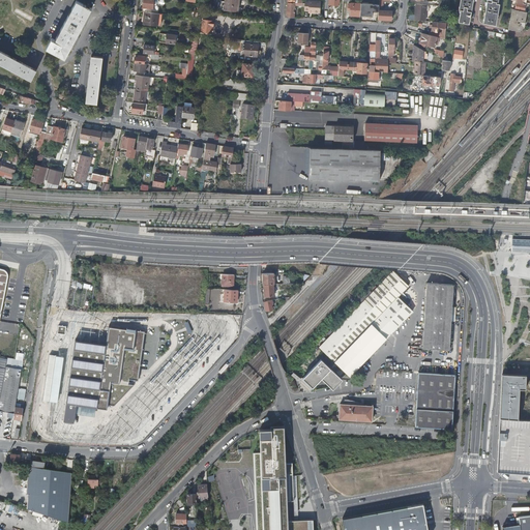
[(143,0),(142,11),(145,11),(150,12),(151,8),(153,8),(153,0),(143,0)]
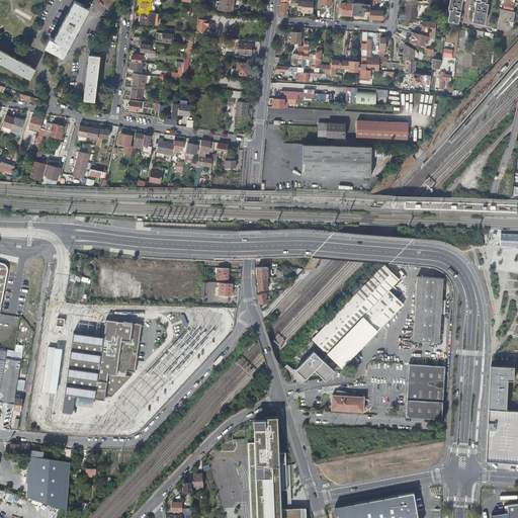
[(231,11),(232,0),(220,0),(220,9),(231,11)]
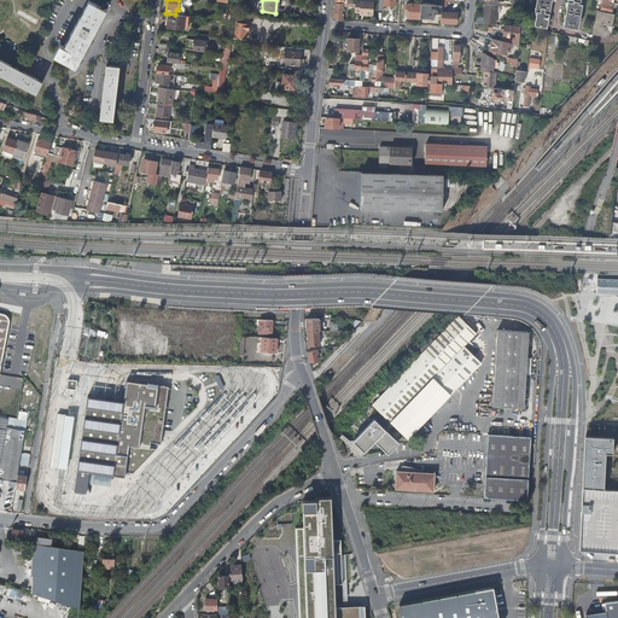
[(355,4),(355,12),(360,12),(360,13),(363,13),(363,15),(373,15),(374,3),(355,0),(355,4)]
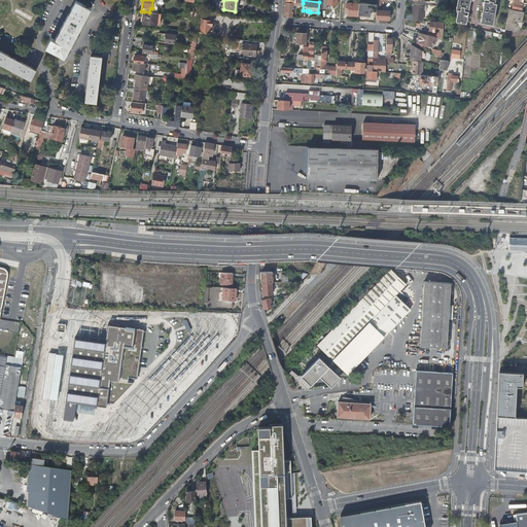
[(338,0),(323,0),(323,8),(327,9),(327,4),(338,5),(338,0)]
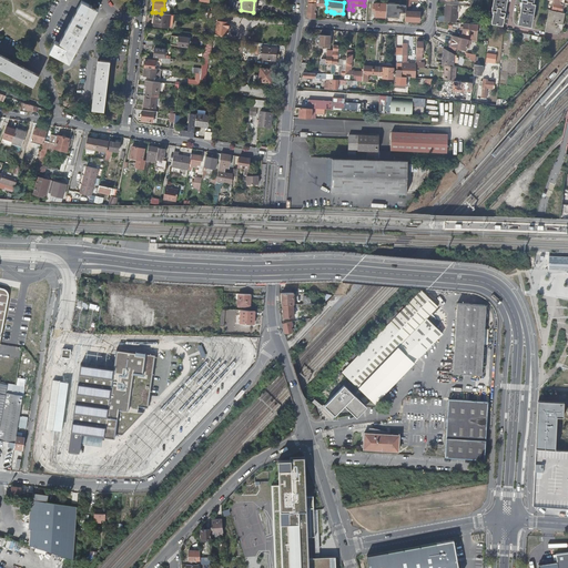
[(493,0),(492,11),(495,11),(495,14),(493,14),(492,23),(503,26),(507,0),(493,0)]
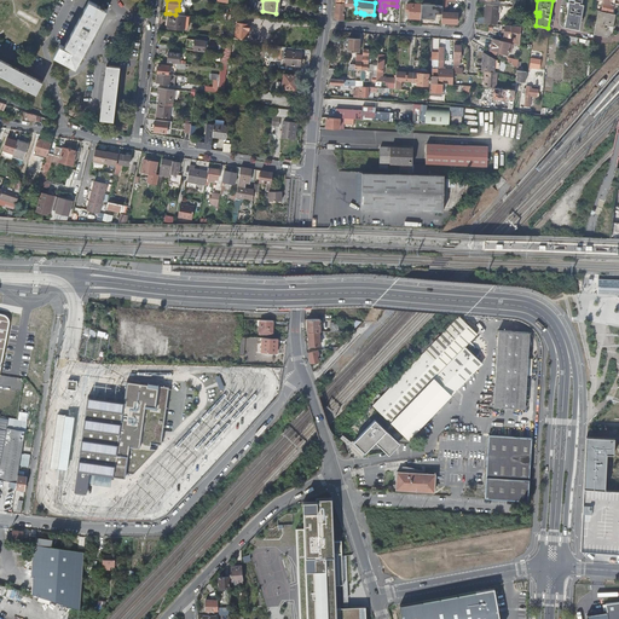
[(582,1),(582,0),(568,0),(565,27),(579,29),(583,4),(580,4),(582,1)]
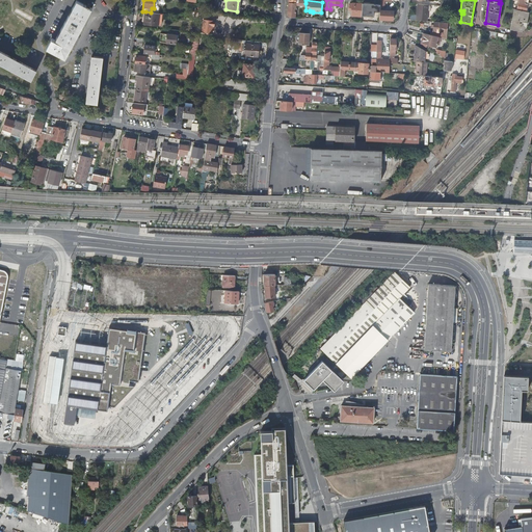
[(521,0),(512,0),(511,8),(513,9),(515,9),(526,11),(528,4),(527,4),(527,2),(524,1),(523,2),(521,1),(521,0)]
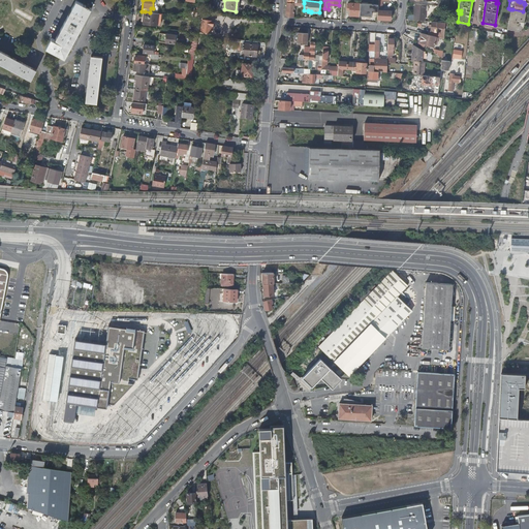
[(52,38),(47,48),(65,58),(92,8),(89,7),(90,6),(87,5),(87,6),(76,1),(55,40),(52,38)]
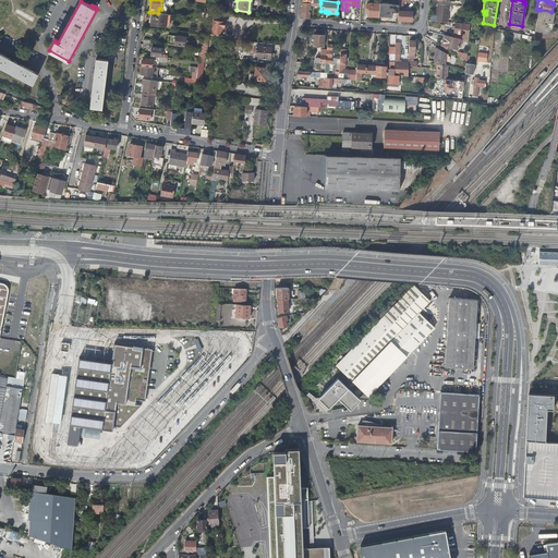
[(304,17),(308,17),(308,13),(310,13),(311,7),(315,7),(315,5),(318,5),(318,3),(313,3),(311,3),(303,3),(302,15),(304,17)]
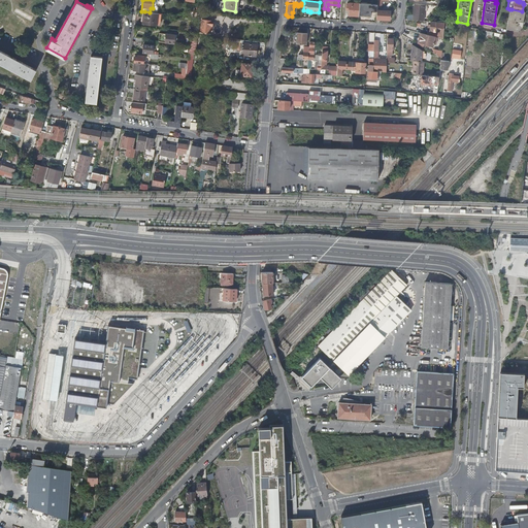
[(349,15),(359,17),(359,14),(360,4),(350,3),(350,4),(348,3),(348,7),(349,7),(349,15)]
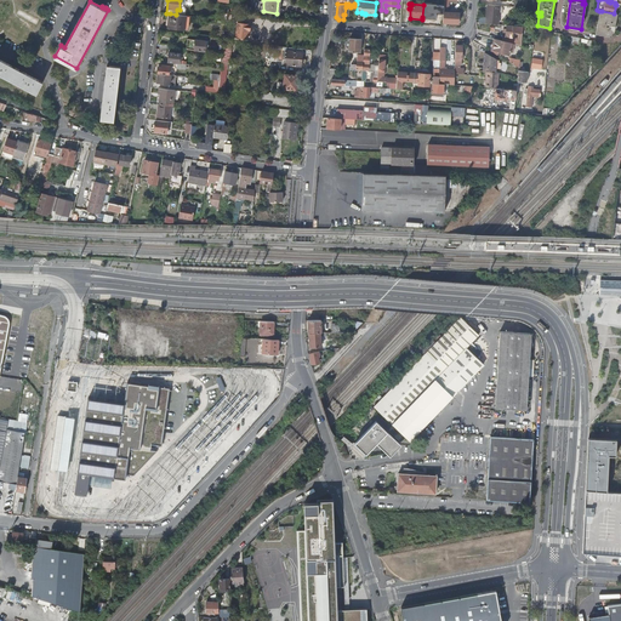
[(488,4),(485,23),(497,24),(500,5),(488,4)]
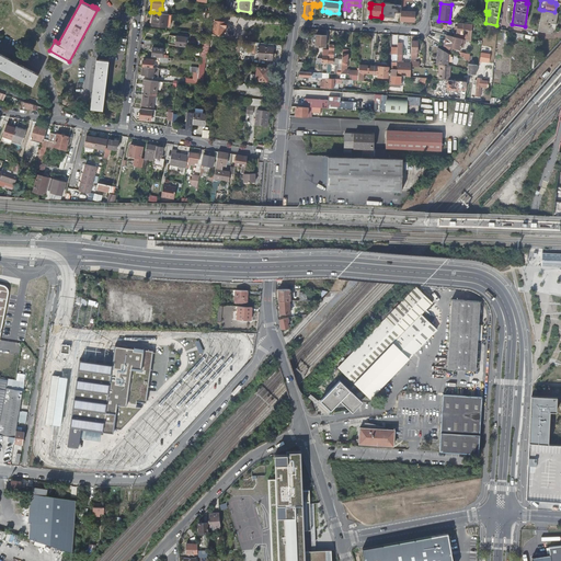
[(554,12),(544,10),(538,31),(550,33),(554,29),(550,24),(550,23),(556,24),(558,13),(554,12)]
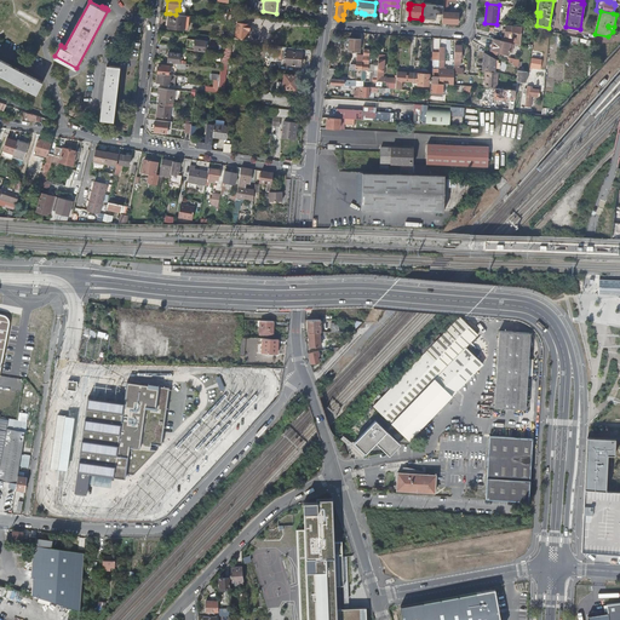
[(443,13),(442,22),(459,23),(459,13),(447,12),(447,13),(443,12),(443,13)]
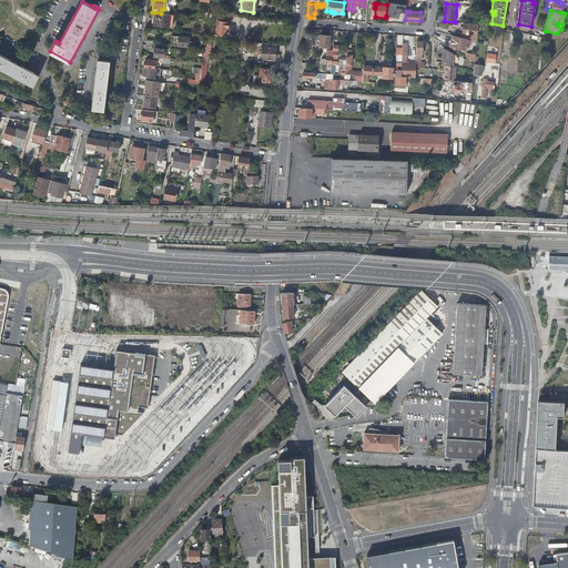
[(169,28),(171,14),(161,13),(155,12),(154,17),(155,18),(154,23),(162,24),(162,27),(169,28)]
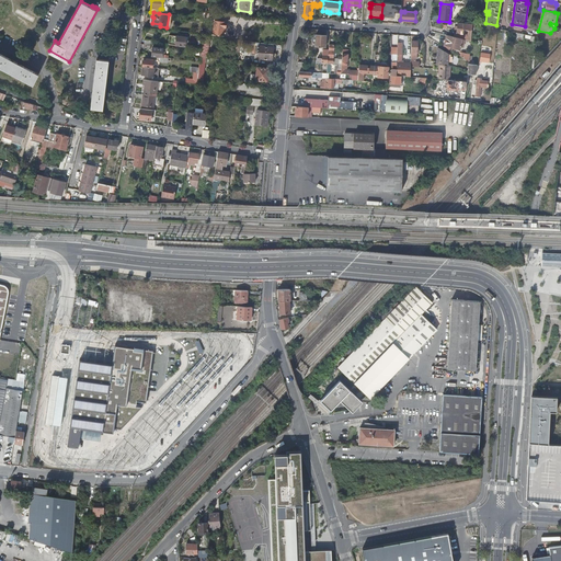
[(226,26),(227,22),(215,20),(214,33),(224,34),(225,26),(226,26)]
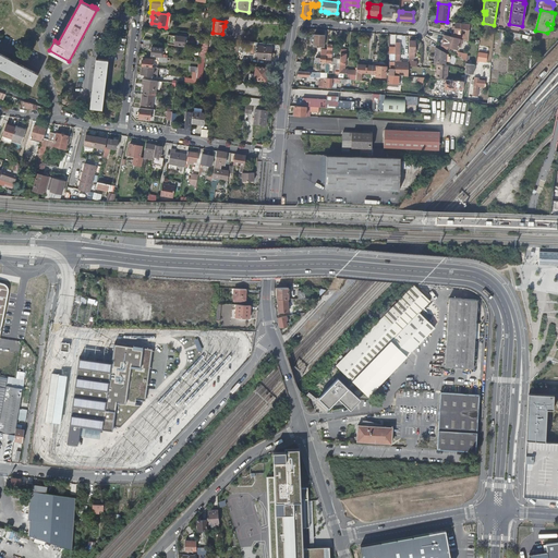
[(452,33),(451,36),(458,38),(460,34),(461,34),(461,28),(470,28),(470,23),(461,23),(456,23),(455,33),(452,33)]
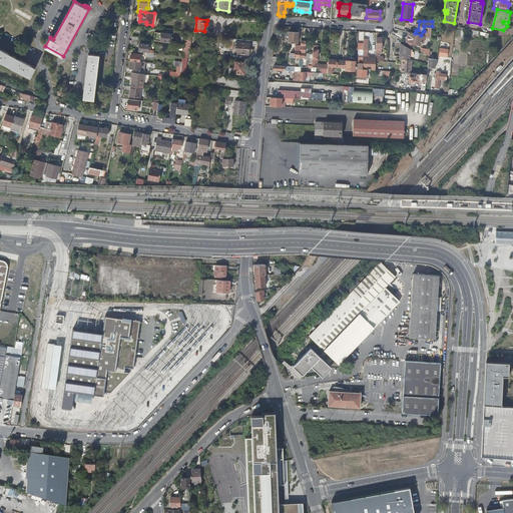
[(169,42),(170,33),(161,32),(160,41),(169,42)]
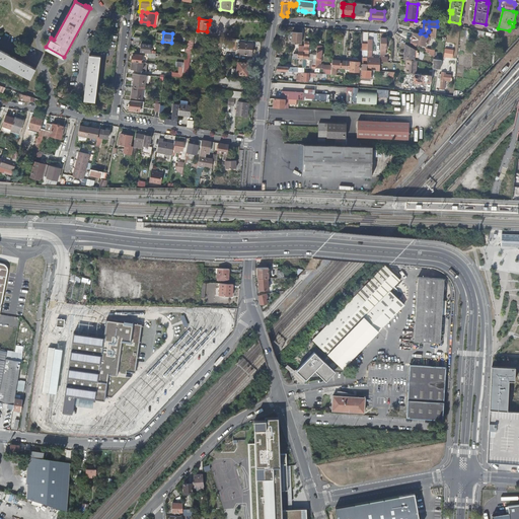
[(302,32),(292,32),(291,43),(296,43),(296,45),(298,45),(298,44),(301,44),(302,32)]
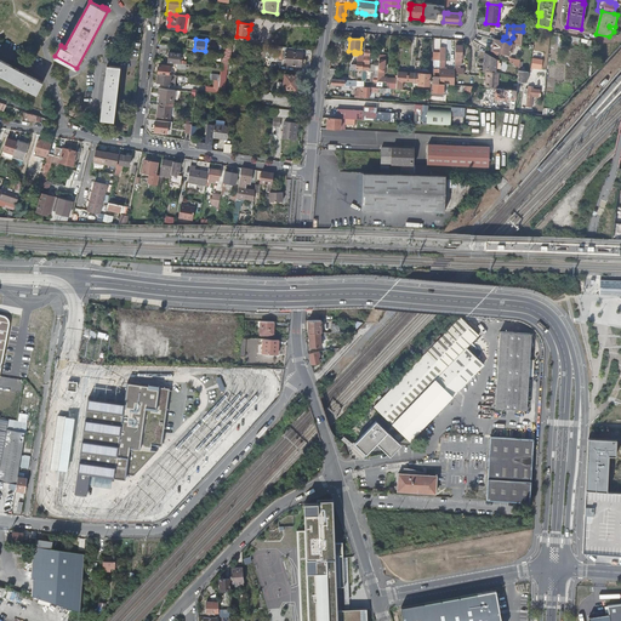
[(502,40),(501,40),(499,51),(505,52),(505,55),(510,56),(510,52),(512,43),(510,43),(502,40)]
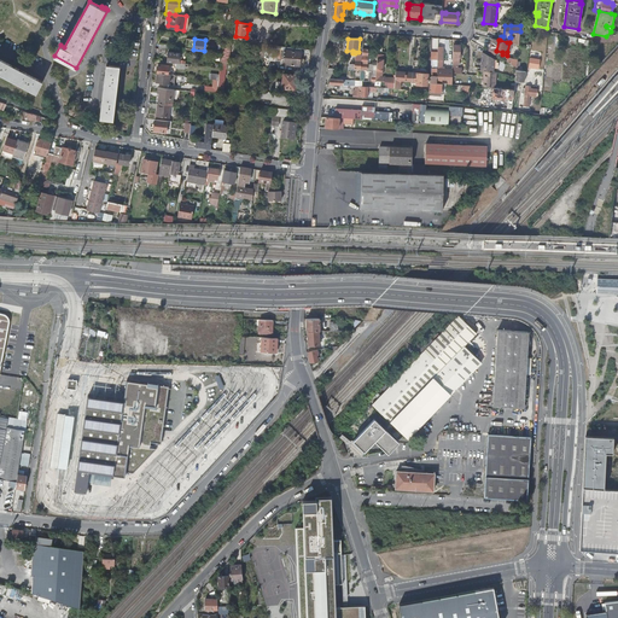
[(299,65),(301,52),(285,51),(283,64),(299,65)]
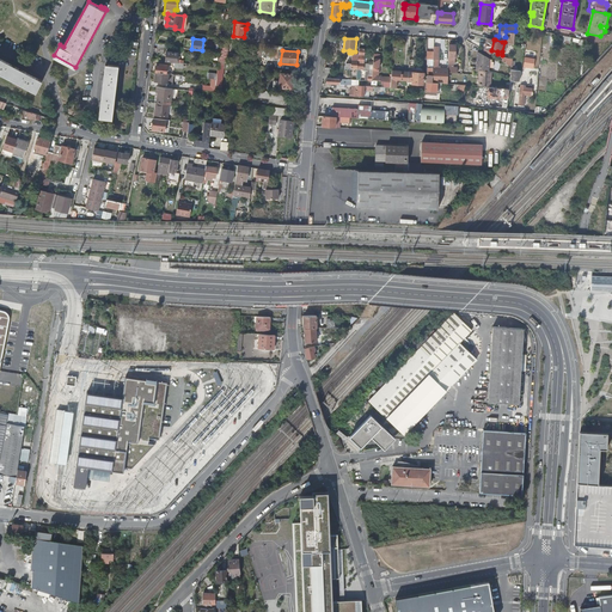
[(166,51),(165,61),(175,62),(184,63),(190,65),(191,59),(188,59),(188,60),(184,60),(184,61),(178,60),(178,61),(177,61),(178,53),(166,51)]
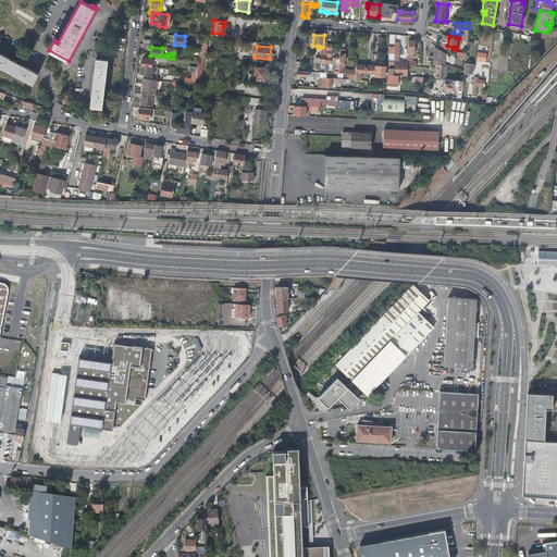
[(436,61),(436,64),(447,65),(447,63),(445,62),(445,61),(446,53),(435,47),(433,61),(436,61)]
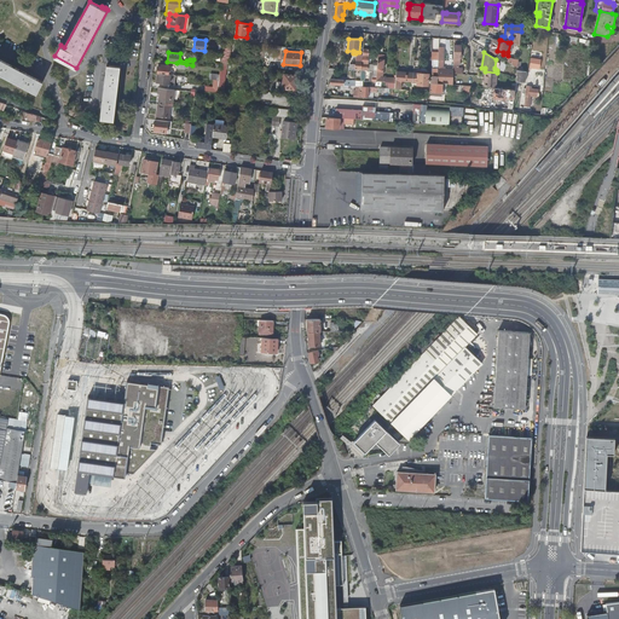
[(509,57),(508,62),(518,67),(519,59),(509,57)]
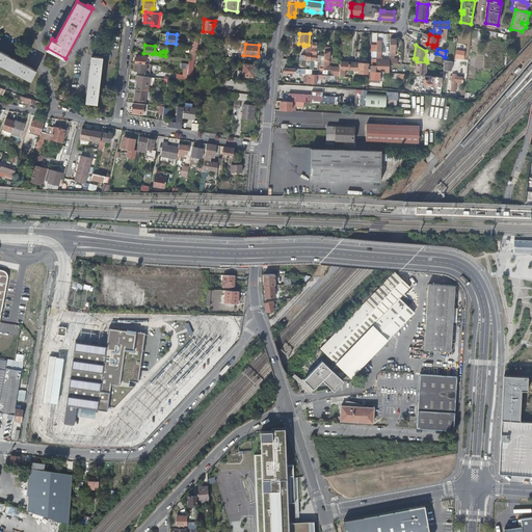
[(0,50),(0,63),(31,81),(37,71),(0,50)]
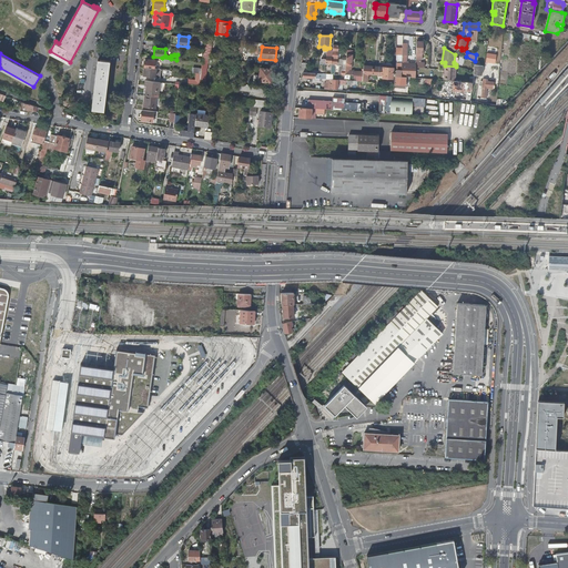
[(486,63),(496,64),(497,53),(486,53),(486,63)]
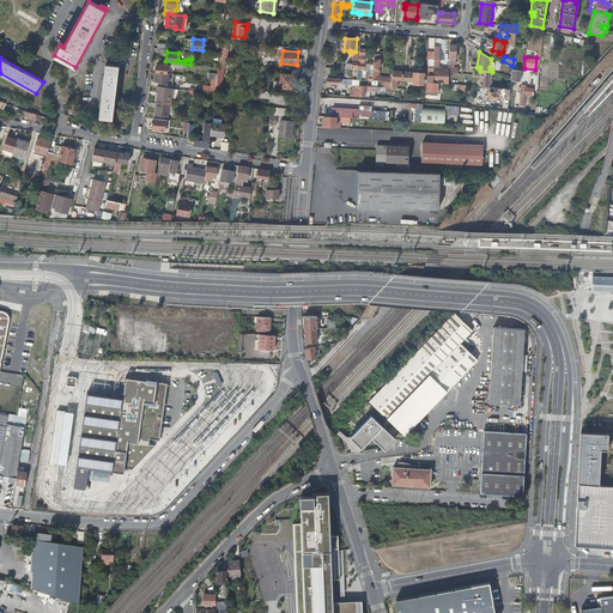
[(434,68),(434,60),(435,59),(429,59),(428,68),(426,90),(438,91),(438,83),(434,83),(434,68)]
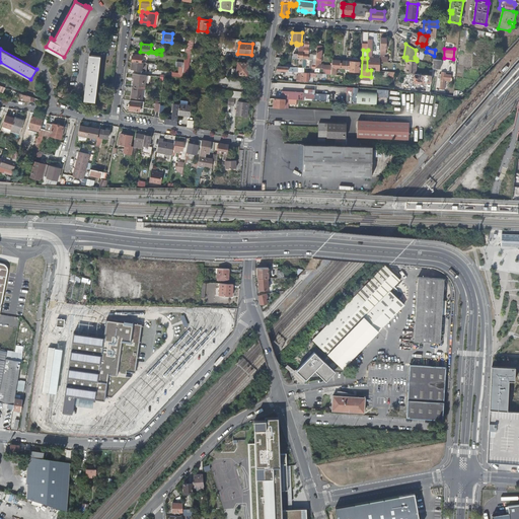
[(133,55),(132,61),(141,62),(142,55),(136,54),(136,56),(133,55)]
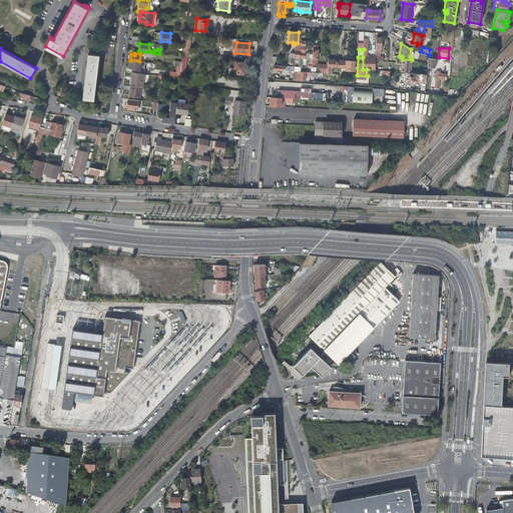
[(88,54),(83,99),(94,100),(99,55),(88,54)]
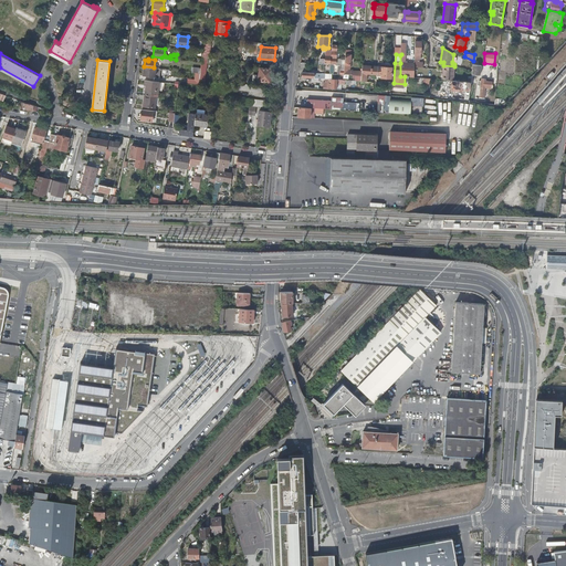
[(415,63),(400,63),(400,76),(405,76),(406,73),(410,73),(410,76),(415,77),(415,67),(415,63)]
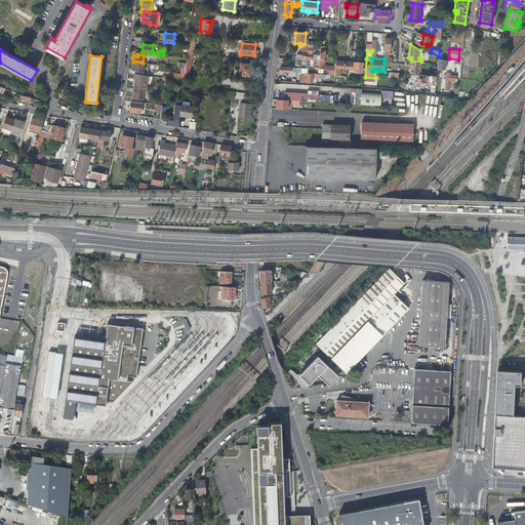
[(439,59),(438,67),(438,69),(445,70),(446,61),(439,59)]
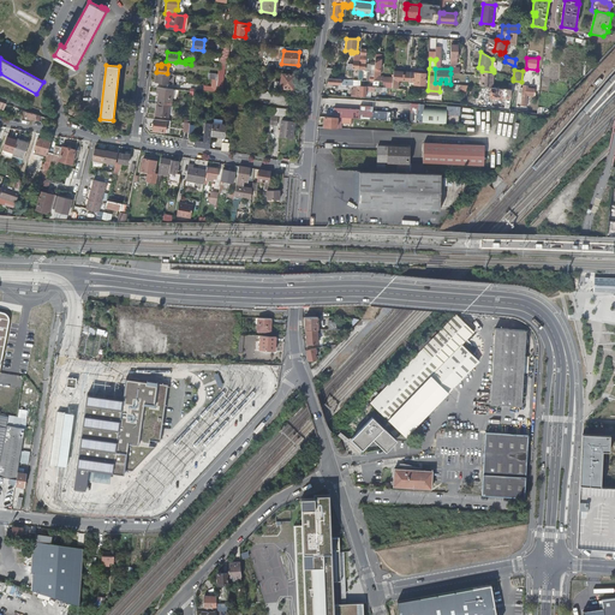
[(399,79),(410,81),(411,75),(411,72),(394,71),(393,78),(393,83),(393,88),(398,88),(399,79)]
